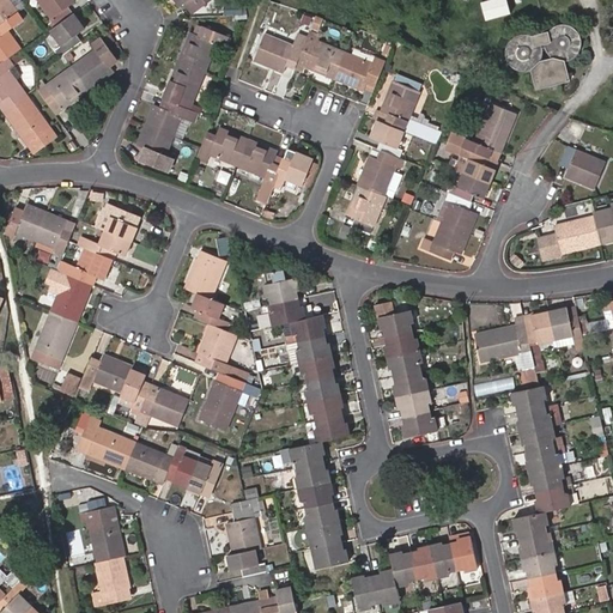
[(0,0),(0,24),(17,12),(19,11),(11,0),(0,0)]
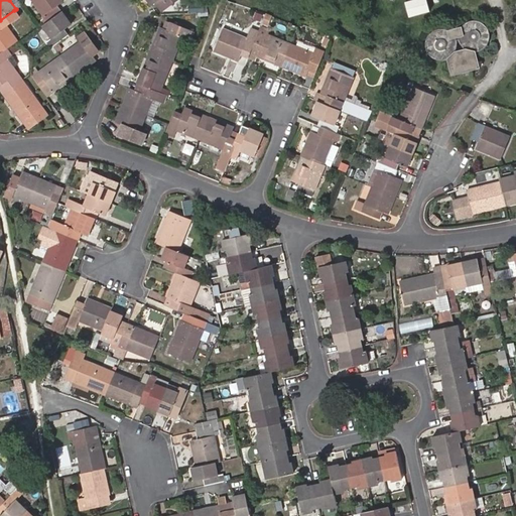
[(44,23),(61,11),(56,5),(62,0),(61,0),(32,0),(44,15),(40,18),(44,23)]
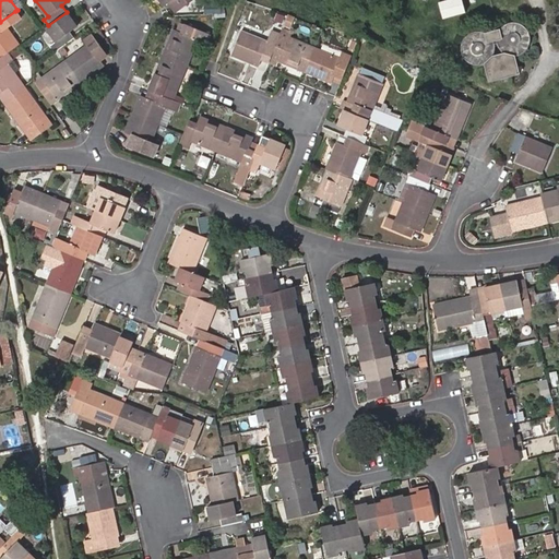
[(439,0),(438,0),(443,18),(466,12),(462,0),(439,0)]
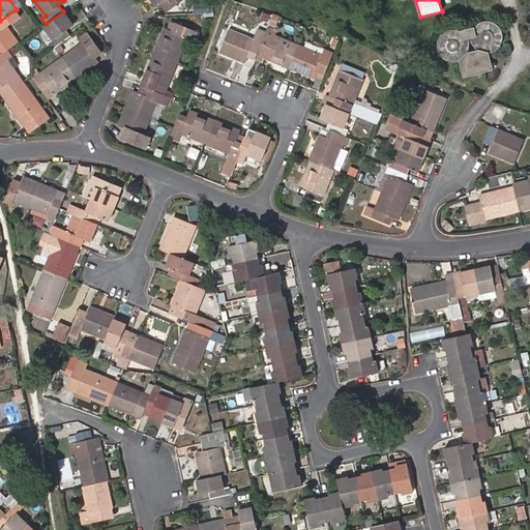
[(263,9),(258,23),(272,28),(276,15),(263,9)]
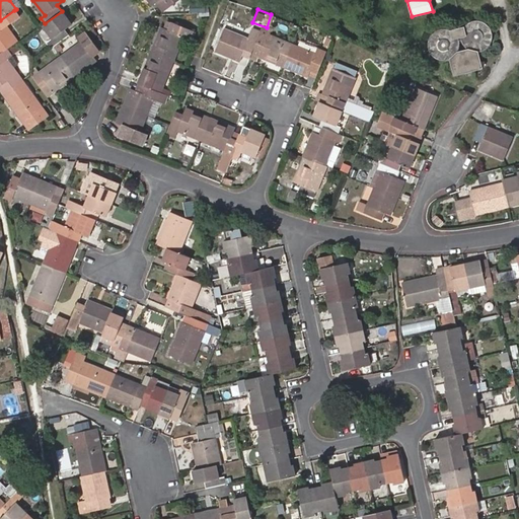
[(19,16),(14,10),(0,20),(0,52),(6,49),(17,40),(7,25),(19,16)]
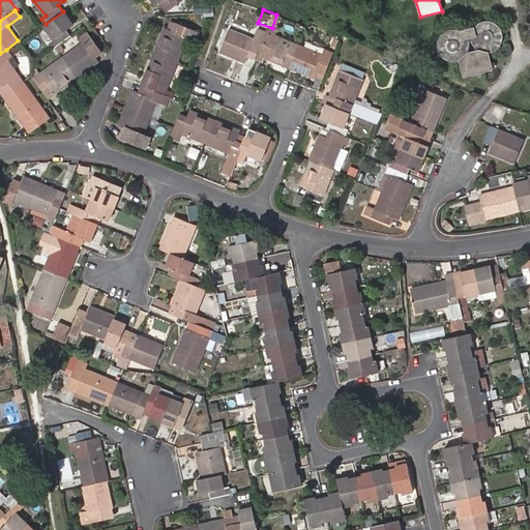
[(72,23),(64,10),(63,11),(46,24),(39,29),(48,41),(47,42),(52,49),(54,47),(69,35),(65,29),(72,23)]
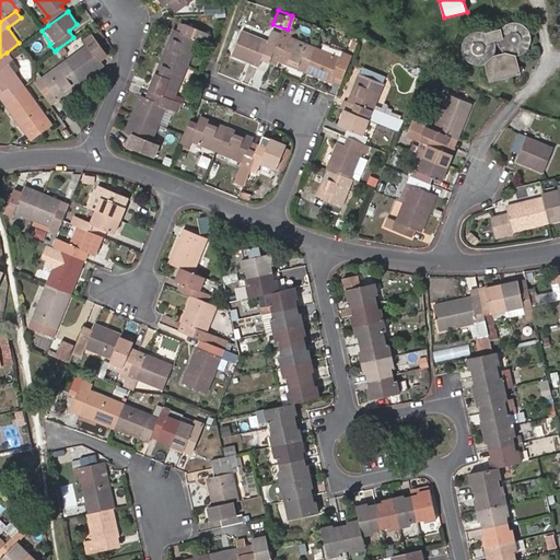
[(165,51),(188,61),(199,36),(208,39),(210,34),(178,21),(165,51)]
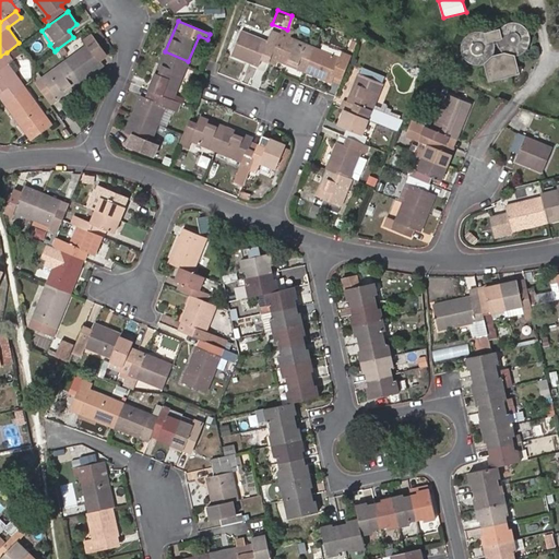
[(528,44),(530,37),(530,33),(527,27),(524,25),(519,22),(514,21),(509,22),(501,26),(500,27),(499,30),(498,32),(498,33),(497,35),(497,37),(497,39),(498,42),(500,47),(504,51),(507,52),(509,52),(511,54),(512,54),(515,54),(521,52),(525,48),(528,44)]
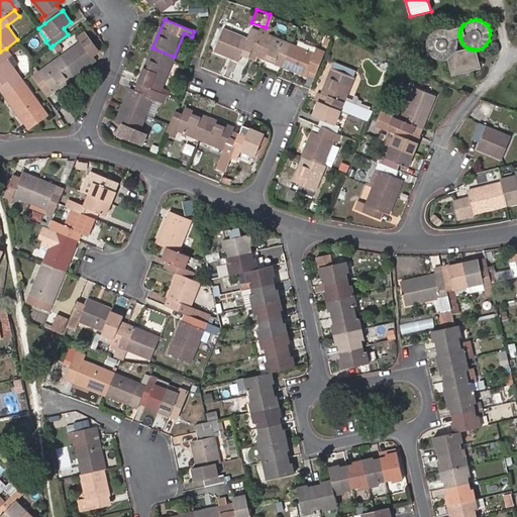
[(459,32),(460,30),(460,29),(461,27),(462,25),(463,24),(446,28),(448,29),(450,30),(451,31),(453,33),(454,34),(455,36),(456,37),(456,39),(460,38),(459,36),(459,34),(459,32)]
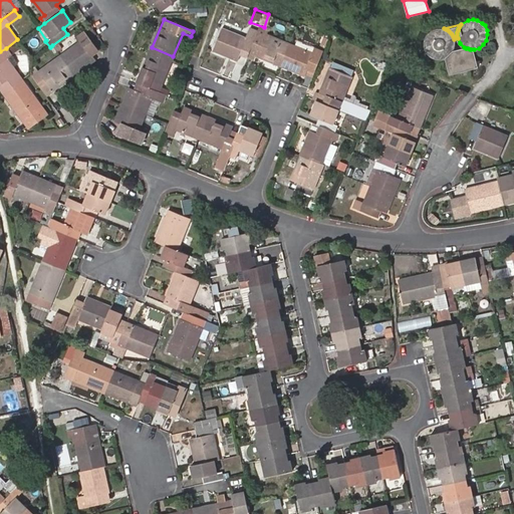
[(247,56),(252,44),(253,40),(223,28),(213,49),(238,59),(240,53),(247,56)]
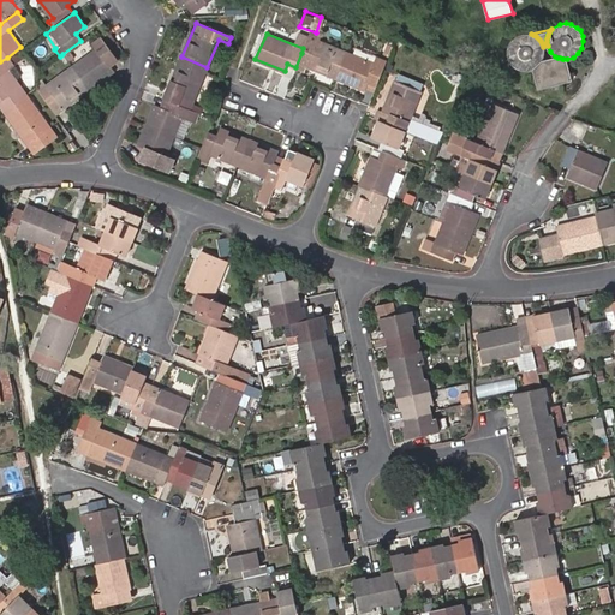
[(543,57),(543,47),(543,45),(542,43),(541,41),(539,40),(537,37),(536,36),(533,35),(531,34),(523,34),(514,37),(511,43),(508,52),(511,60),(517,66),(525,70),(533,67),(536,66),(537,65),(539,64),(541,63),(542,60),(543,57)]
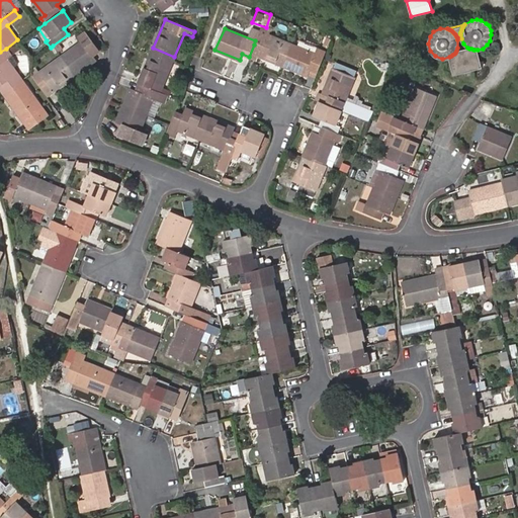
[(259,56),(282,65),(291,42),(260,30),(255,40),(254,45),(261,49),(259,56)]
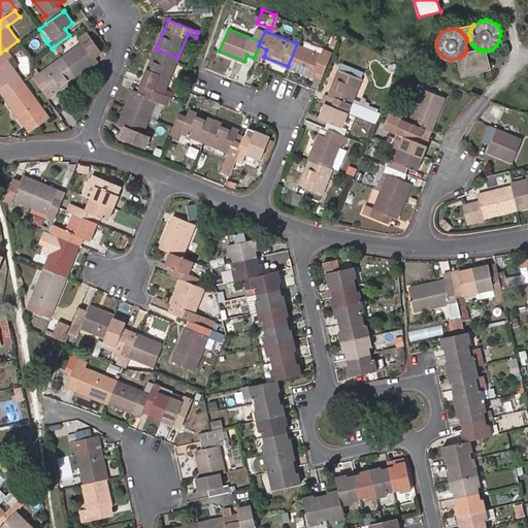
[(84,41),(62,57),(75,77),(98,60),(84,41)]
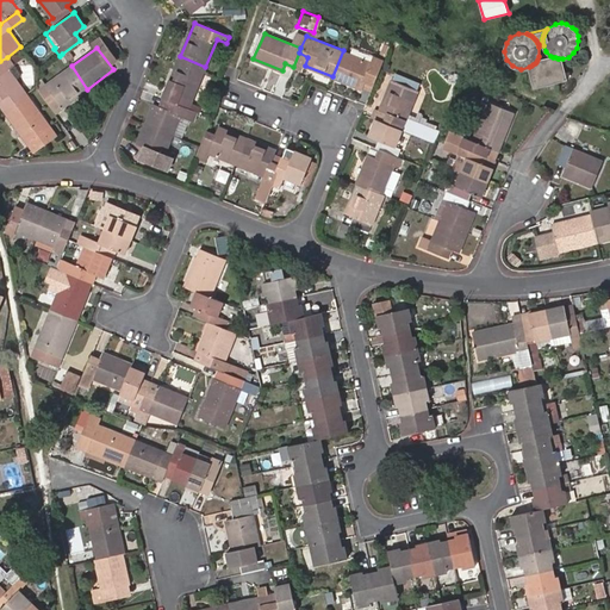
[(373,85),(384,60),(372,55),(369,61),(343,50),(332,76),(362,89),(365,81),(373,85)]
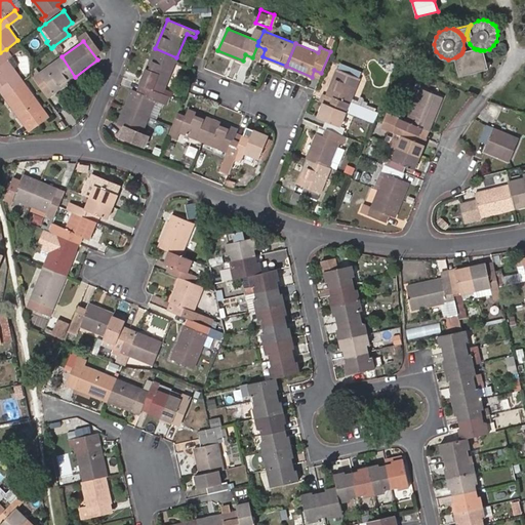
[(488,68),(484,50),(481,50),(480,50),(478,49),(476,49),(474,48),(474,47),(462,50),(462,51),(461,53),(460,54),(458,55),(457,56),(455,57),(454,58),(459,75),(488,68)]
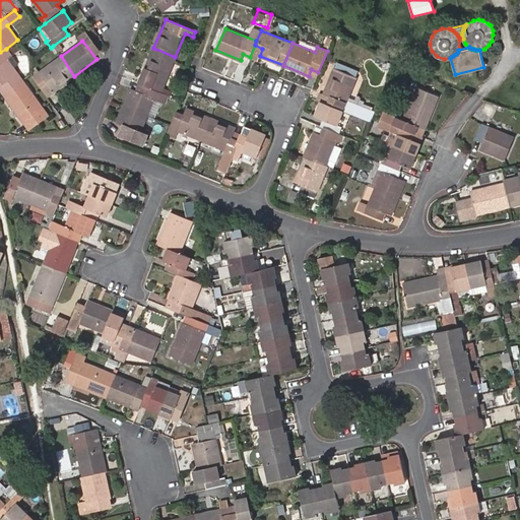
[(163,87),(175,57),(153,48),(139,82),(145,85),(160,91),(167,94),(169,89),(163,87)]
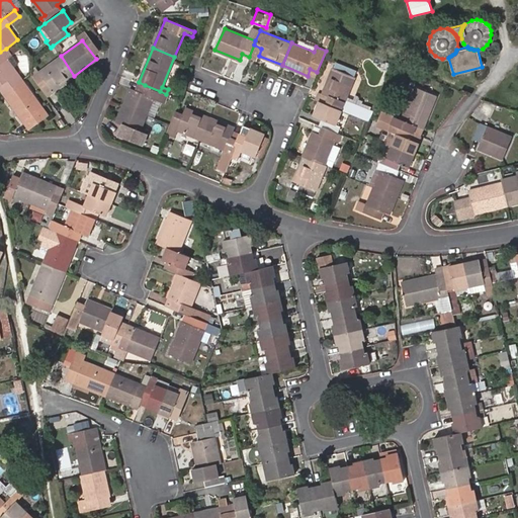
[(0,88),(3,93),(23,79),(7,57),(10,55),(6,49),(0,52),(0,88)]
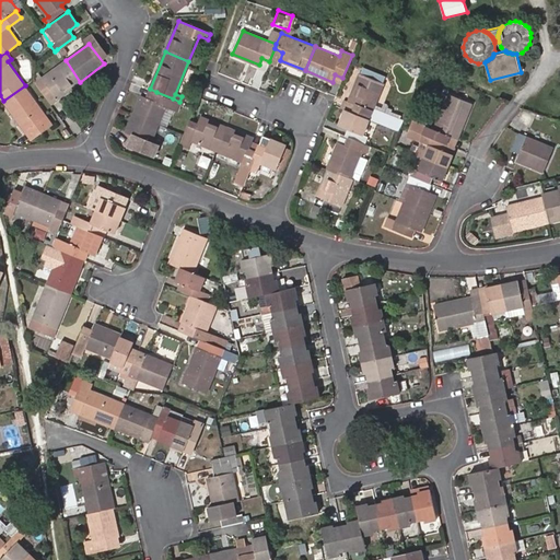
[(37,71),(35,73),(34,79),(46,97),(54,92),(58,97),(80,82),(66,60),(43,78),(37,71)]
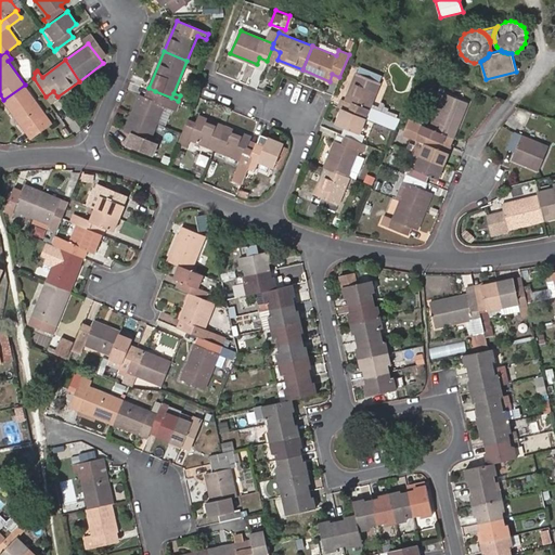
[(357,72),(379,79),(382,74),(359,65),(357,72)]
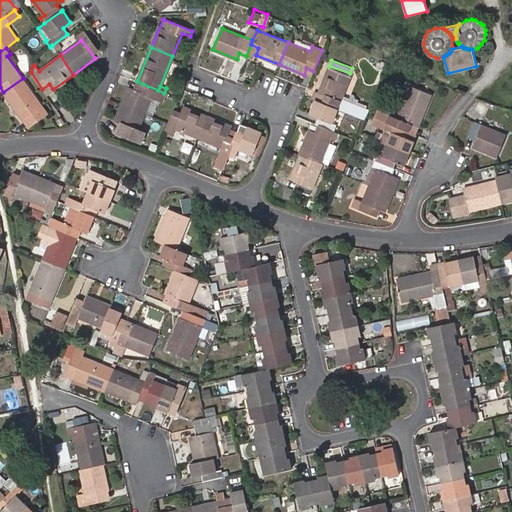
[(327,95),(324,103),(338,108),(351,77),(329,68),(319,92),(327,95)]
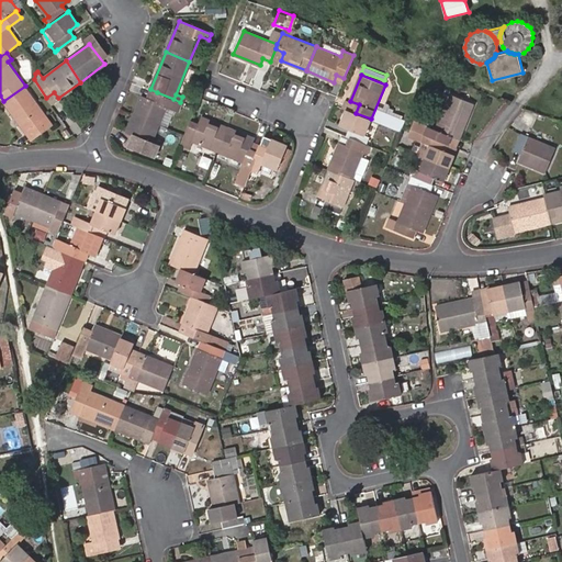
[(52,124),(25,86),(3,101),(32,138),(52,124)]
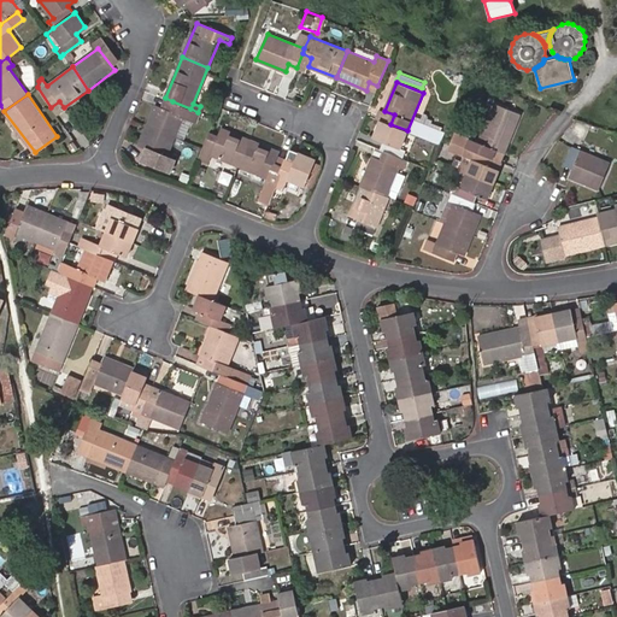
[(165,98),(162,106),(169,109),(172,101),(165,98)]
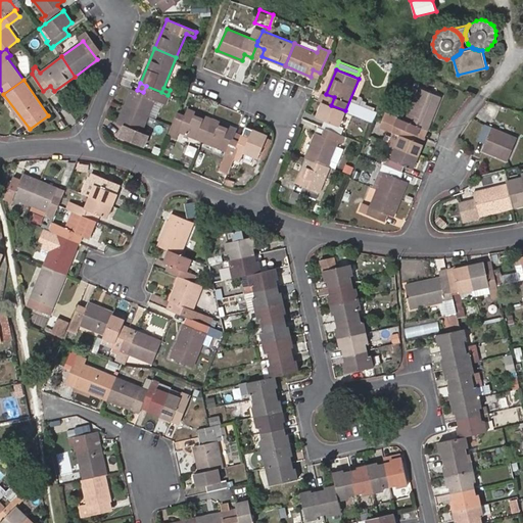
[(158,99),(161,92),(146,86),(143,92),(137,90),(132,88),(125,106),(149,115),(156,99),(158,99)]
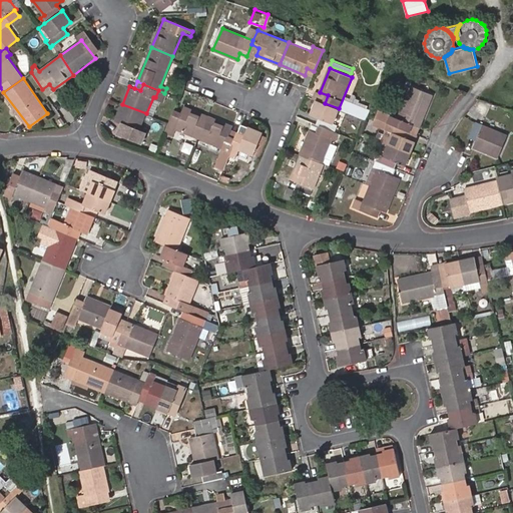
[(388,122),(410,131),(413,124),(420,126),(432,94),(411,86),(398,118),(391,116),(388,122)]
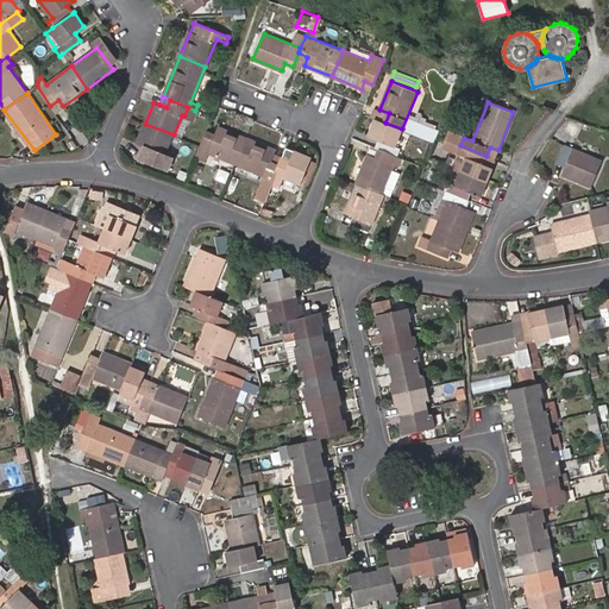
[(376,118),(385,123),(389,113),(380,110),(375,107),(370,115),(376,118)]
